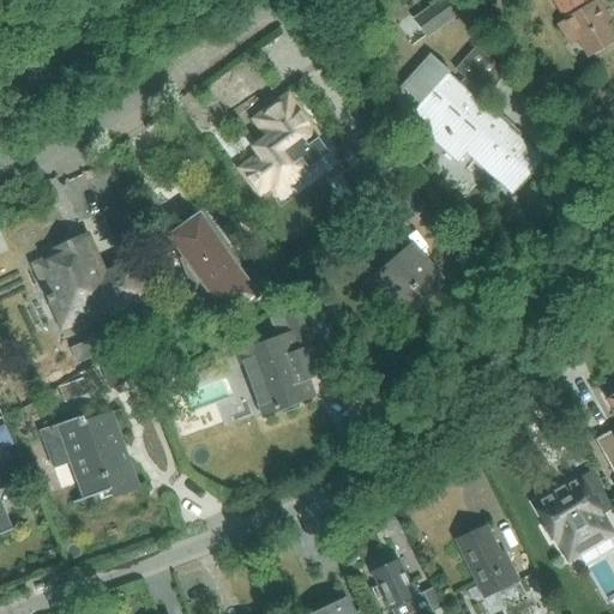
[(441,0),(414,20),(427,38),(461,14),(451,0),(441,0)]
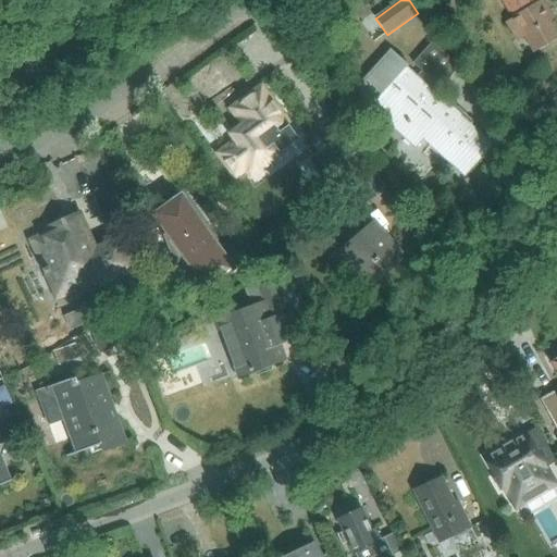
[(515,42),(523,37),(533,52),(556,37),(556,36),(548,22),(554,19),(542,0),(540,0),(537,1),(536,0),(498,0),(510,19),(504,24),(515,42)]
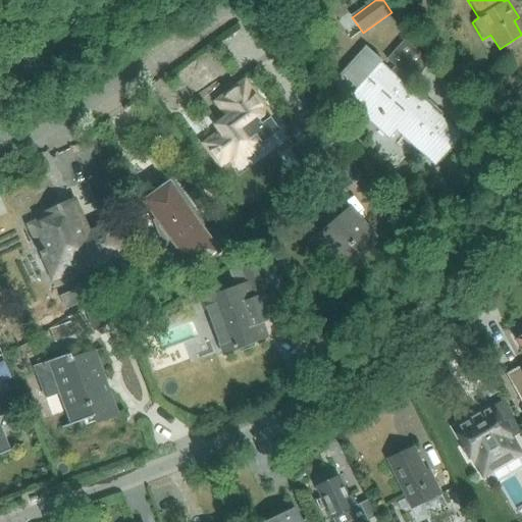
[(404,41),(387,59),(412,82),(428,63),(404,41)]
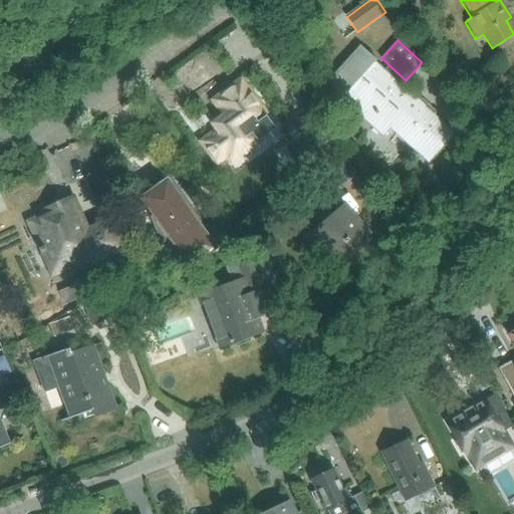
[(381,136),(390,127),(428,163),(453,135),(422,106),(425,103),(411,91),(409,94),(374,63),(376,61),(359,45),(324,83),(342,99),(344,96),(353,104),(350,107),(381,136)]
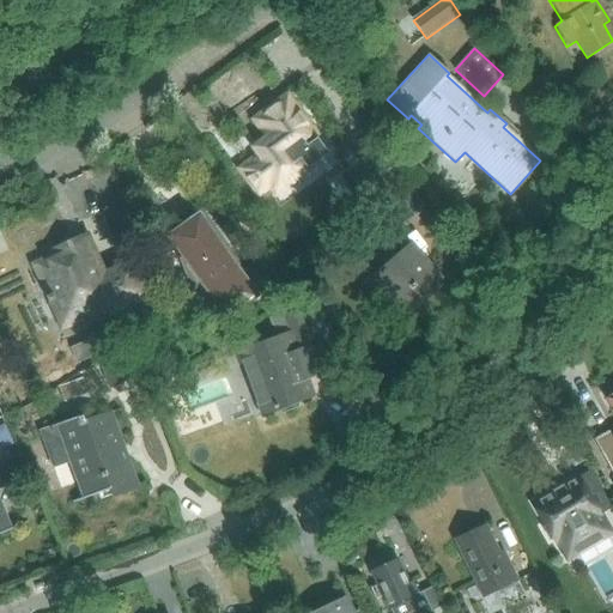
[(256,121),(268,139),(255,149),(261,156),(242,171),(259,194),(271,186),(275,193),(307,170),(327,155),(316,139),(286,98),(256,121)]
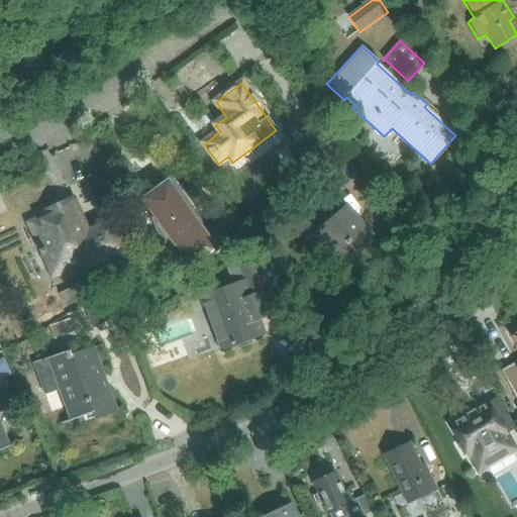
[(325,189),(330,197),(348,182),(331,162),(313,176),(324,189),(325,189)]
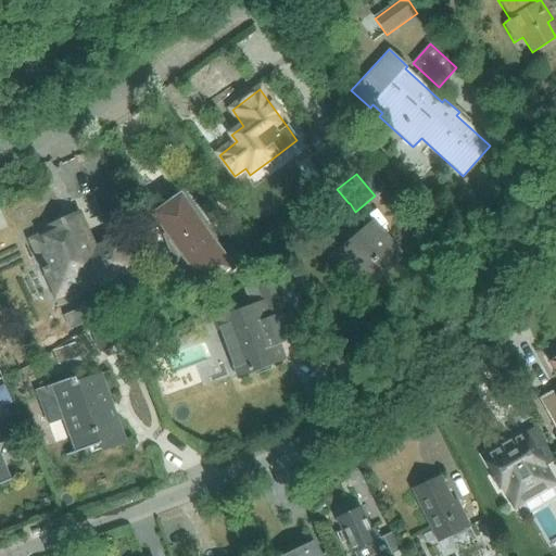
[(186,292),(202,281),(205,287),(230,268),(179,199),(155,216),(167,234),(163,237),(163,236),(162,236),(185,294),(187,293),(186,292)]
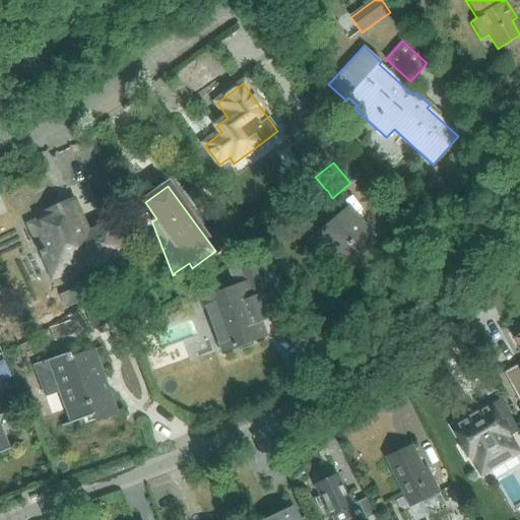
[(94,265),(122,253),(110,225),(87,236),(72,202),(45,214),(46,218),(37,223),(35,225),(33,232),(52,275),(72,266),(73,268),(91,260),(94,265)]
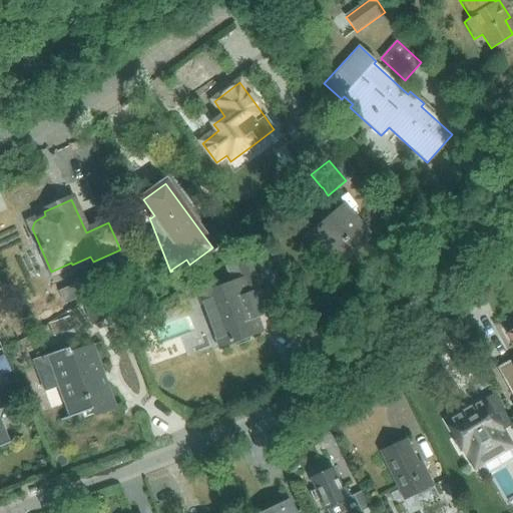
[(343,203),(310,231),(327,253),(331,250),(341,263),(371,237),(343,203)]
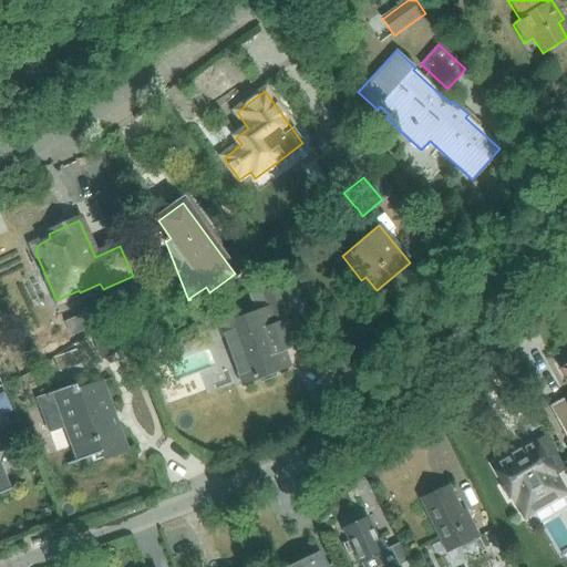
[(298,295),(288,299),(281,282),(248,295),(255,311),(238,318),(239,319),(220,327),(241,384),(289,367),(282,347),(290,343),(295,350),(323,330),(298,295)]
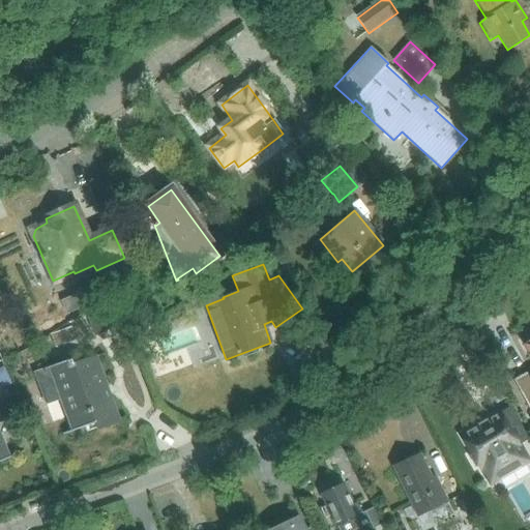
[(66,315),(104,297),(97,285),(60,301),(66,315)]
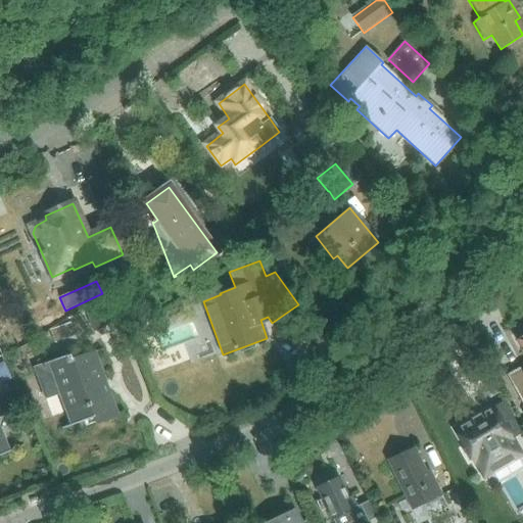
[(126,286),(113,290),(119,303),(131,299),(126,286)]
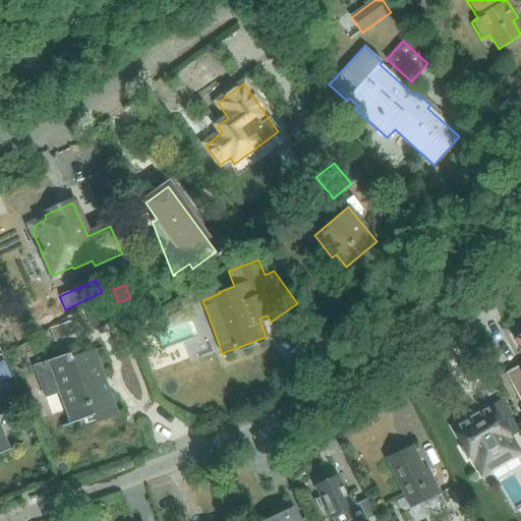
[(81,302),(91,330),(116,322),(107,294),(81,302)]
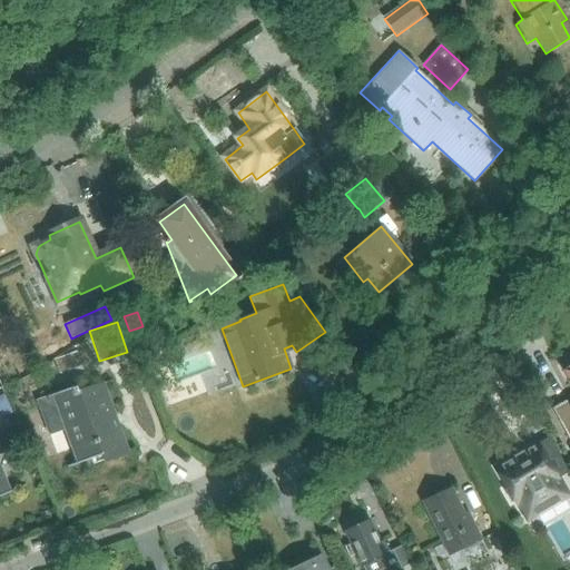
[(59,374),(80,366),(75,352),(53,359),(59,374)]
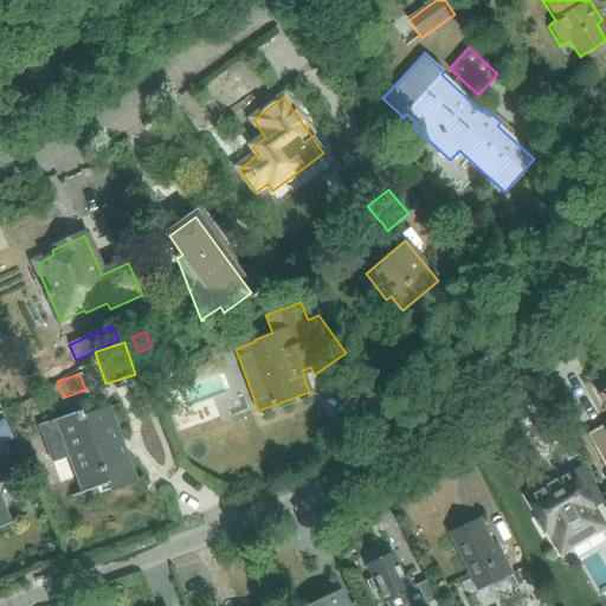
[(605,429),(605,430),(588,438),(605,471),(605,384),(597,389),(605,405),(605,429)]
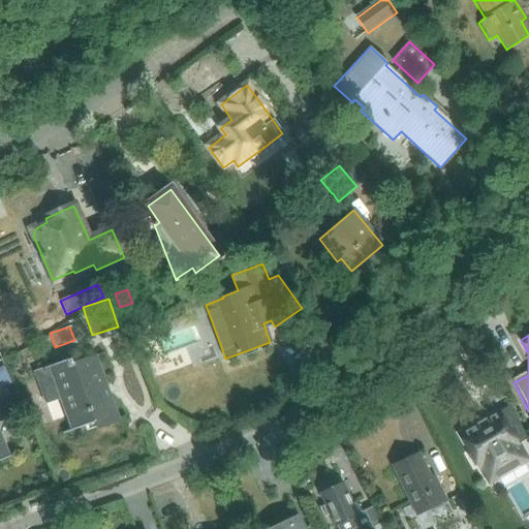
[(70,360),(50,367),(73,431),(95,423),(97,429),(118,421),(94,355),(71,363),(70,360)]
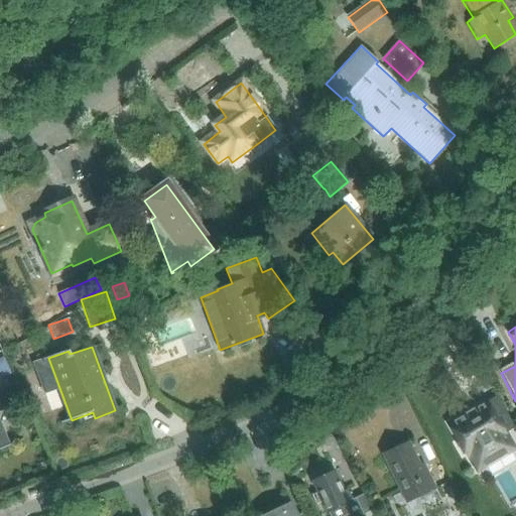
[(4,358),(0,359),(0,376),(3,378),(11,375),(4,358)]
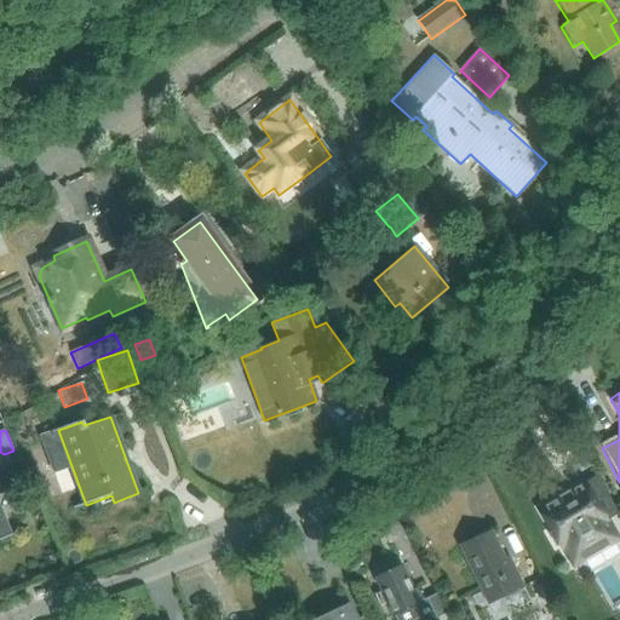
[(560,499),(540,510),(555,533),(551,535),(557,545),(561,543),(563,547),(573,566),(583,560),(618,539),(615,535),(613,532),(607,521),(604,522),(592,501),(585,489),(584,486),(583,484),(560,499)]
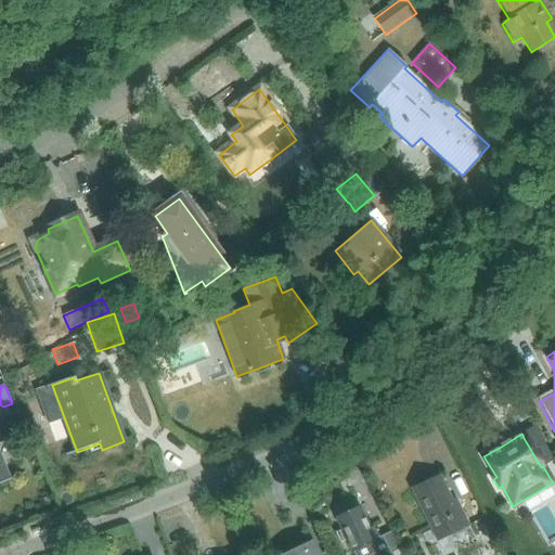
[(0,485),(10,481),(0,459),(0,485)]
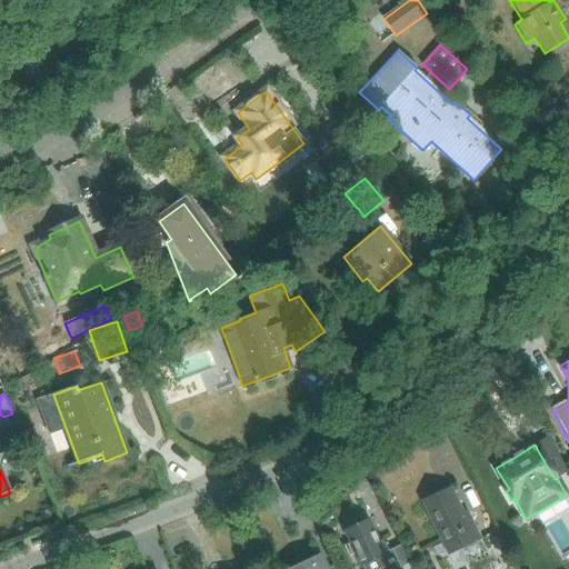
[(422,501),(449,556),(481,539),(467,509),(461,512),(450,488),(422,501)]
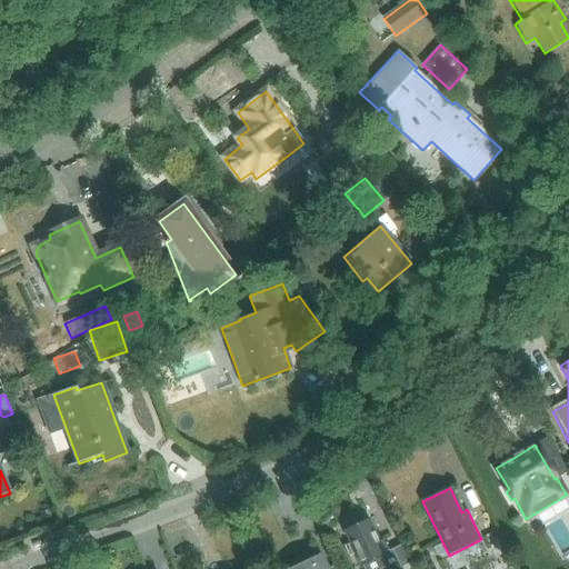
[(369,520),(345,532),(360,565),(361,565),(362,568),(398,568),(400,568),(391,549),(388,551),(382,539),(379,541),(369,520)]
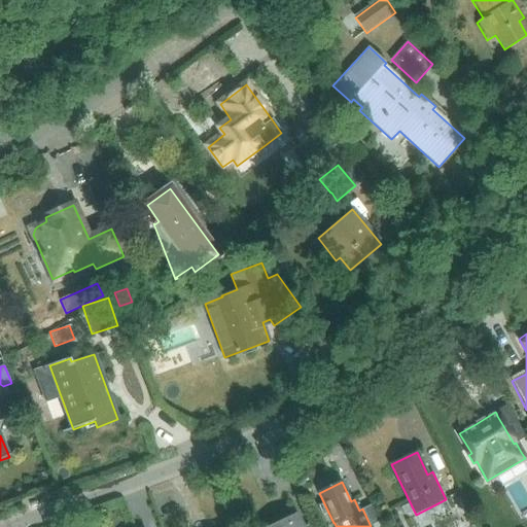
[(302,526),(296,516),(272,526),(315,526),(314,524),(306,526),(302,526)]
